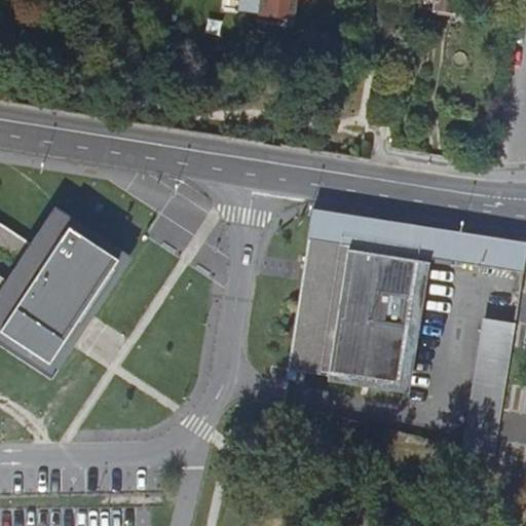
[(497,8),(498,0),(414,0),(413,11),(454,17),(456,2),(497,8)]
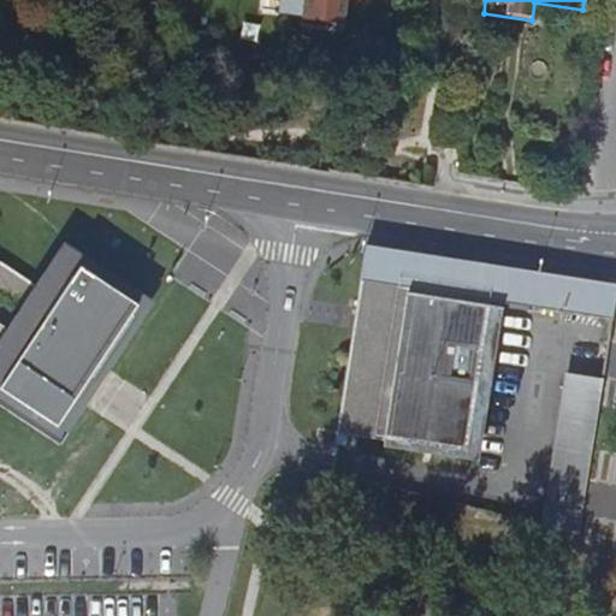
[(157,298),(64,237),(33,286),(0,262),(0,300),(15,309),(6,323),(0,318),(0,415),(54,448),(157,298)]
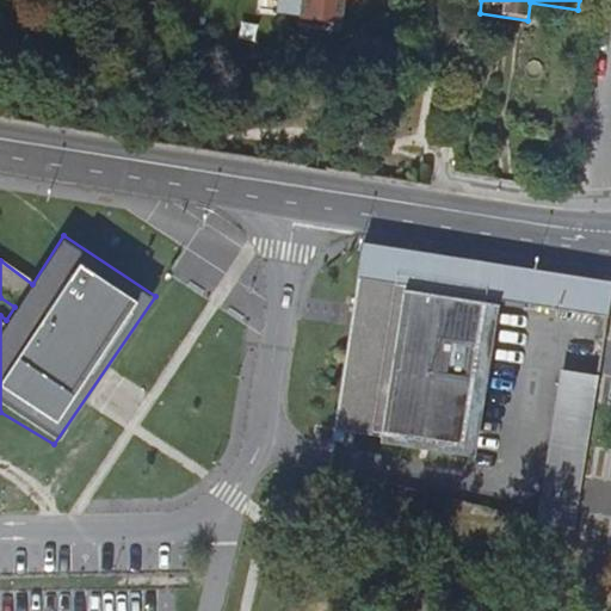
[(482,344),(491,296),(503,298),(507,265),(365,242),(337,425),(467,446),(477,376),(488,378),(494,345),(482,344)]
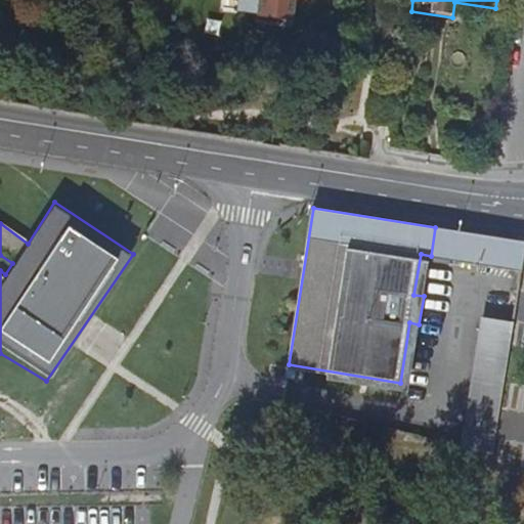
[(451,259),(456,230),(435,227),(431,256),(451,259)]
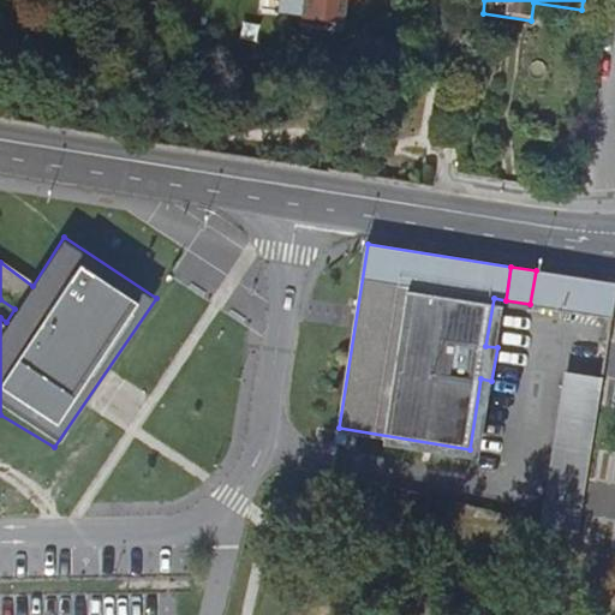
[(590,314),(596,280),(536,270),(530,304),(590,314)]
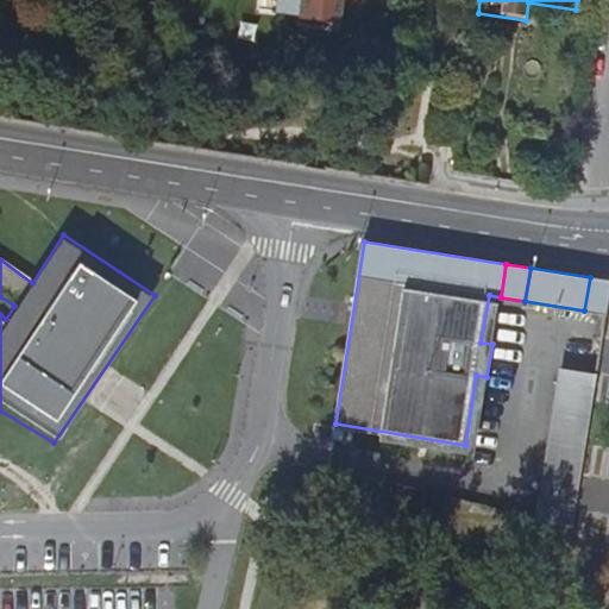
[(608,314),(608,308),(608,280),(590,277),(584,311),(608,314)]
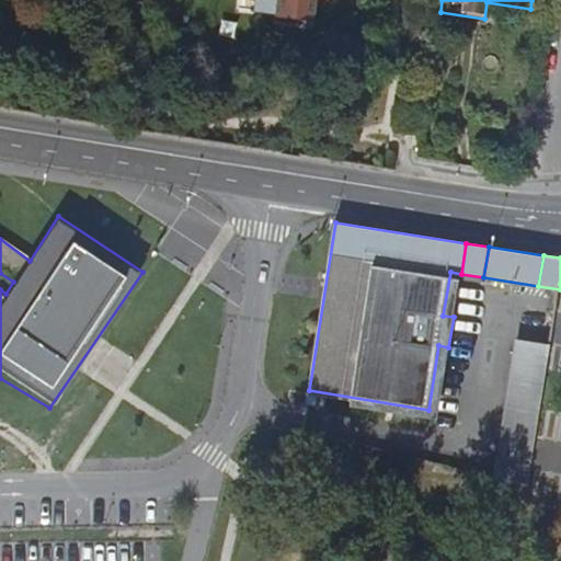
[(542,396),(551,344),(517,339),(495,477),(527,485),(542,396)]
